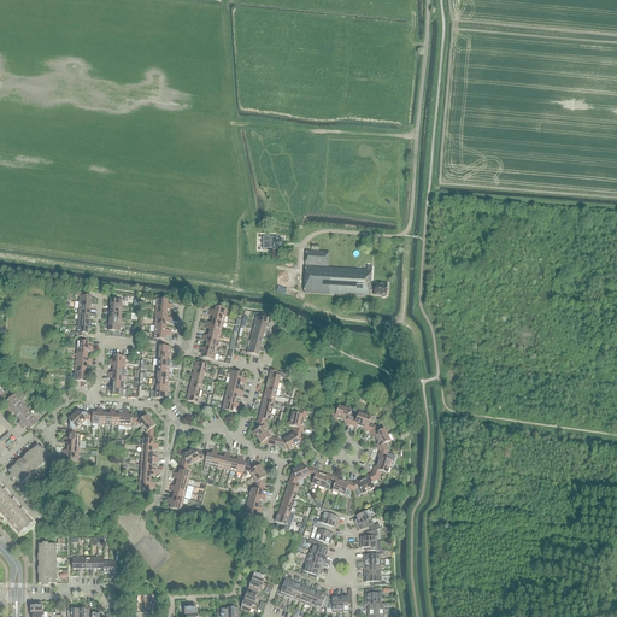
[(281,250),(281,239),(277,239),(277,238),(276,238),(276,239),(274,239),(274,238),(263,238),(263,248),(262,248),(262,250),(272,250),(281,250)]
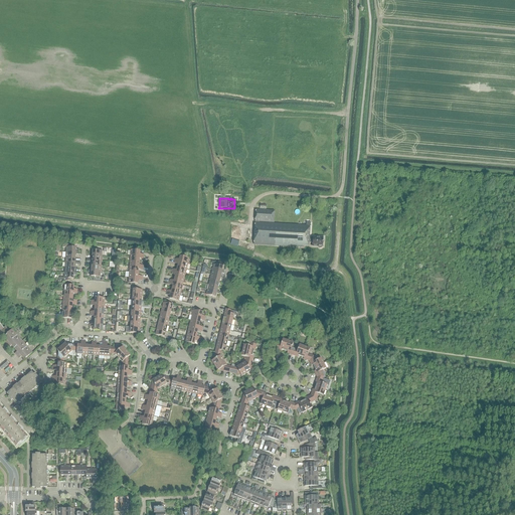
[(274,210),(254,210),(253,244),(303,246),(303,245),(307,245),(308,242),(311,242),(311,245),(319,246),(319,247),(321,247),(322,246),(322,239),(323,239),(323,237),(313,237),(313,238),(310,238),(310,222),(306,222),(306,225),(273,224),(274,210)]
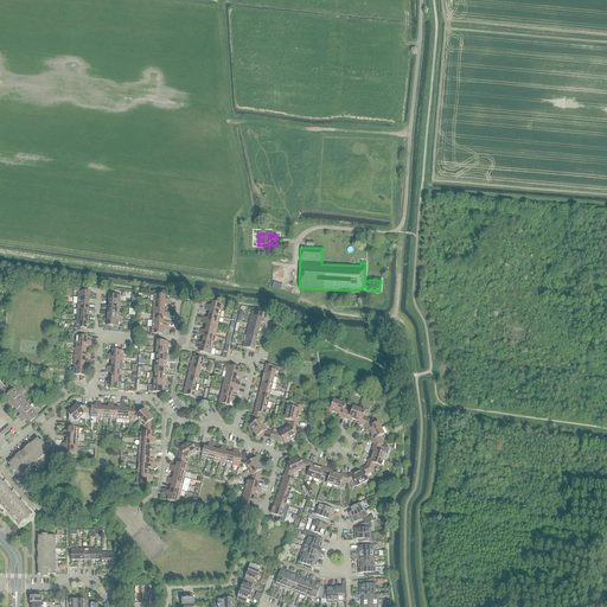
[(209,314),(219,318),(221,311),(205,307),(205,311),(210,312),(209,314)]
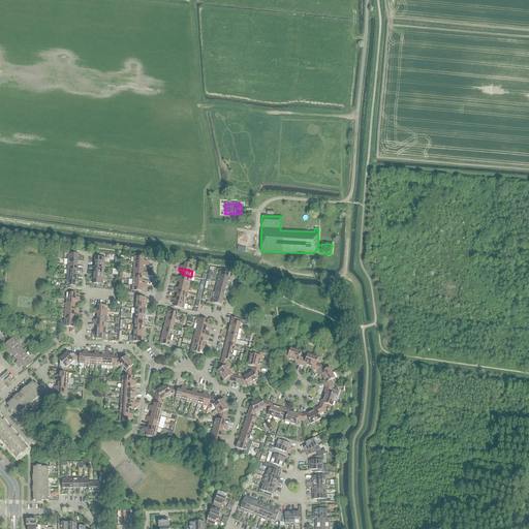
[(219,272),(218,277),(227,279),(227,278),(229,271),(224,269),(223,273),(219,272)]
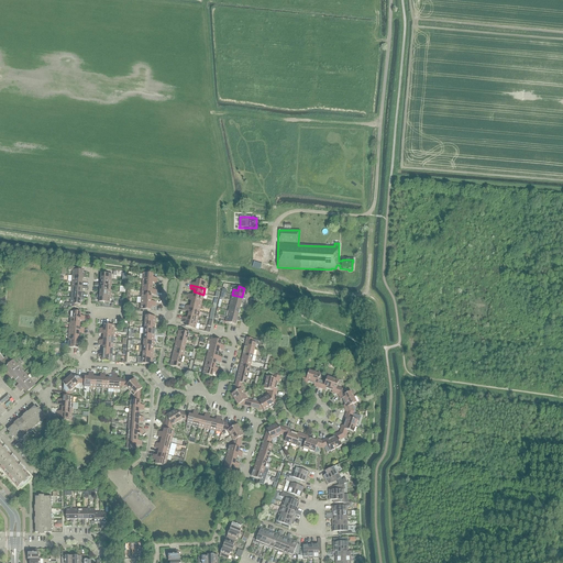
[(190,304),(201,306),(202,300),(188,297),(187,299),(191,300),(190,304)]
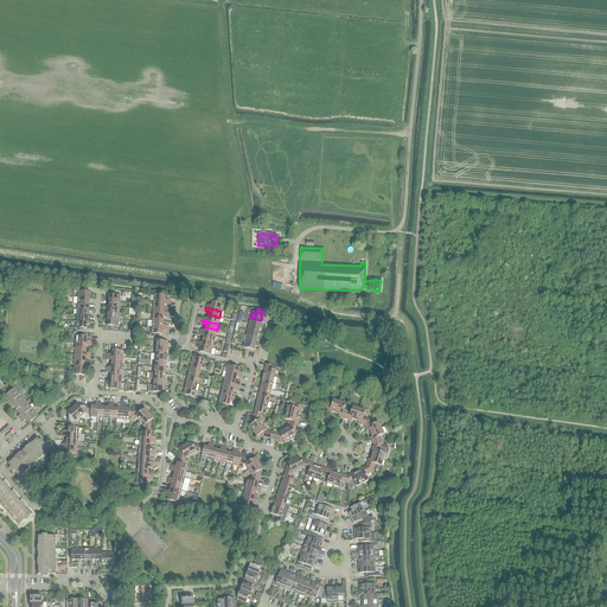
[(87,328),(87,324),(87,323),(76,321),(75,327),(70,326),(70,331),(69,331),(69,332),(74,333),(74,331),(84,332),(84,328),(87,328)]
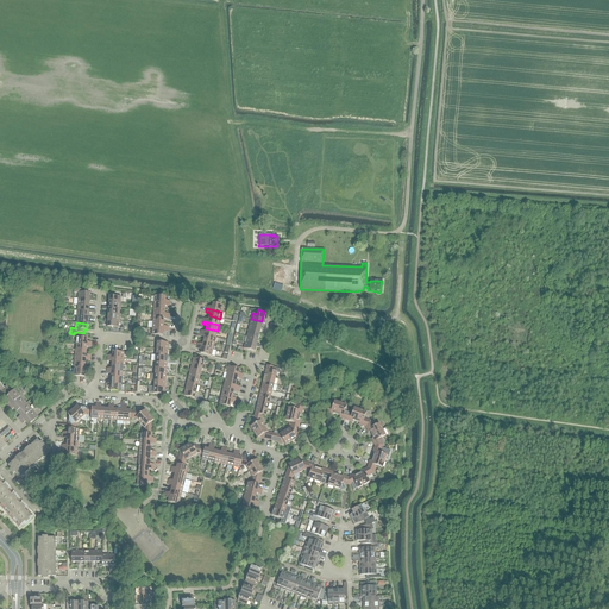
[(203,340),(214,344),(215,337),(200,333),(200,337),(205,338),(203,340)]
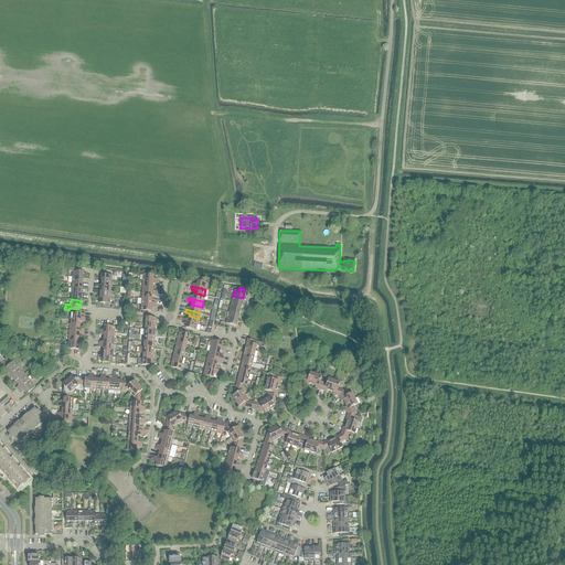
[(228,312),(227,318),(237,320),(237,322),(241,322),(241,320),(237,319),(238,315),(228,312)]
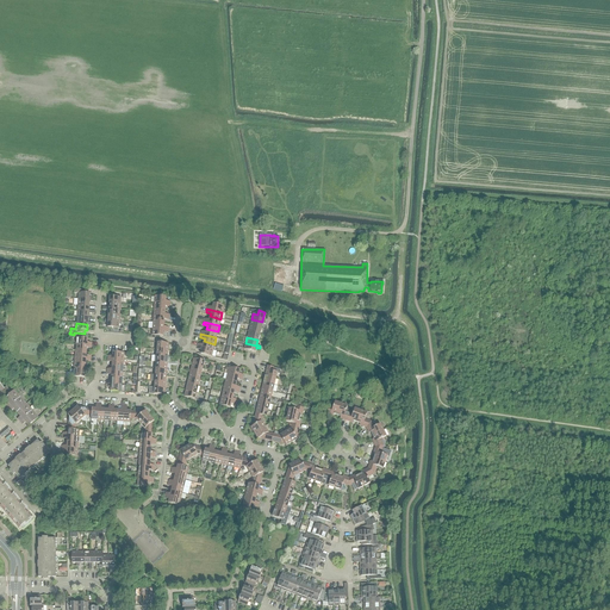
[(200,354),(211,356),(213,350),(198,347),(197,349),(201,350),(200,354)]
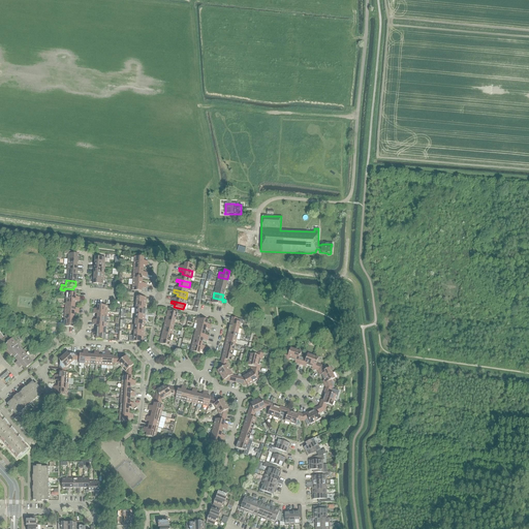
[(231,317),(229,327),(239,329),(240,323),(246,325),(247,321),(231,317)]
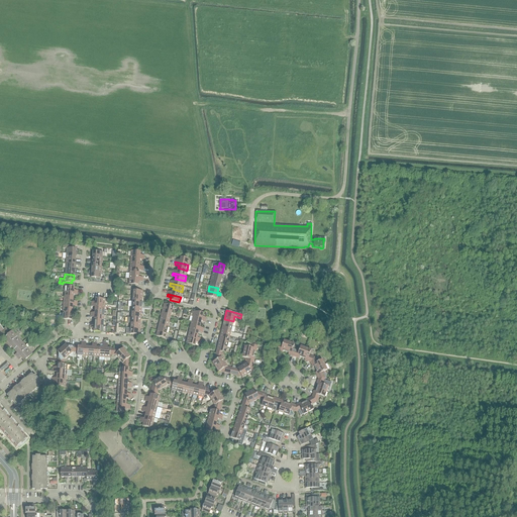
[(194,311),(192,317),(205,320),(206,318),(202,317),(203,314),(194,311)]
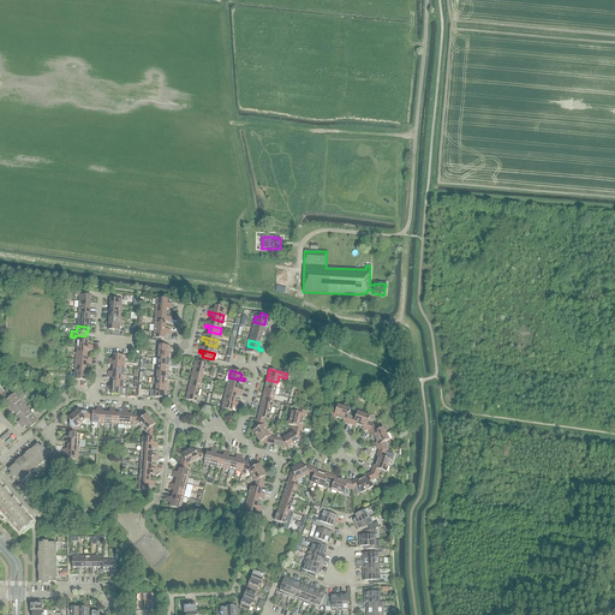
[(237,389),(238,386),(227,383),(226,389),(242,393),(242,390),(237,389)]
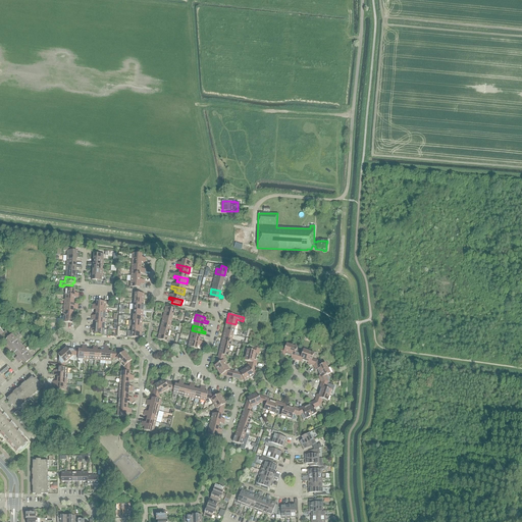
[(6,350),(17,341),(12,334),(10,336),(7,333),(3,337),(5,341),(4,342),(7,345),(4,347),(6,350)]
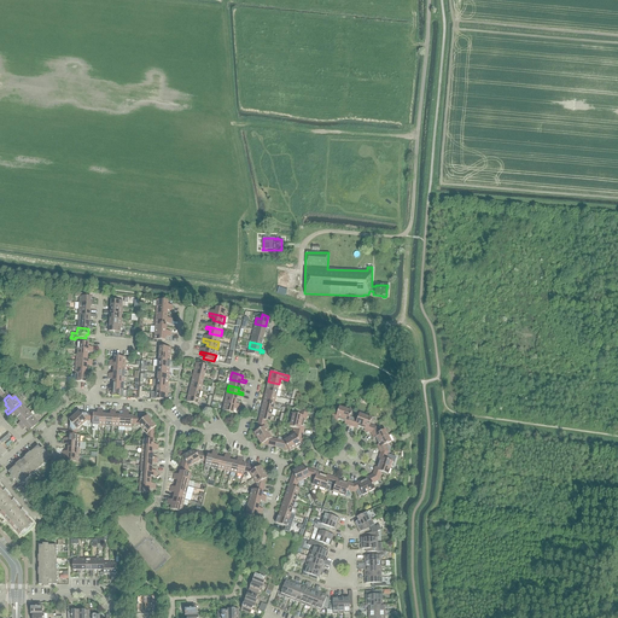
[(235,404),(237,401),(226,397),(223,404),(239,408),(240,406),(235,404)]
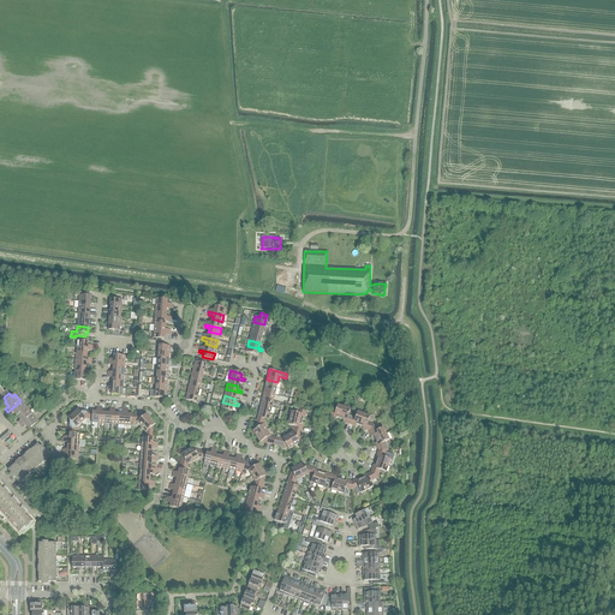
[(17,416),(27,408),(21,401),(7,412),(11,415),(13,412),(17,416)]
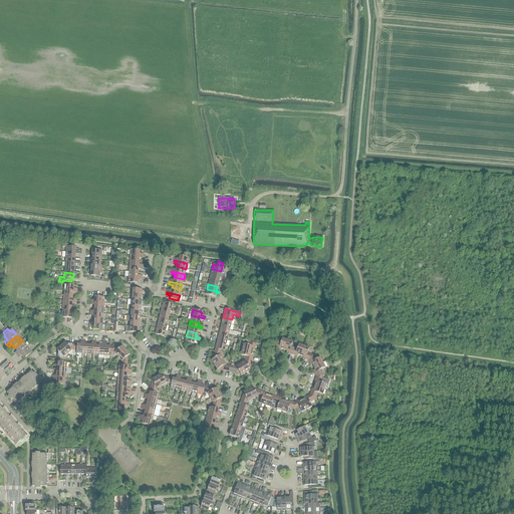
[(281,349),(284,350),(287,340),(282,338),(280,343),(277,342),(275,348),(280,350),(281,349)]
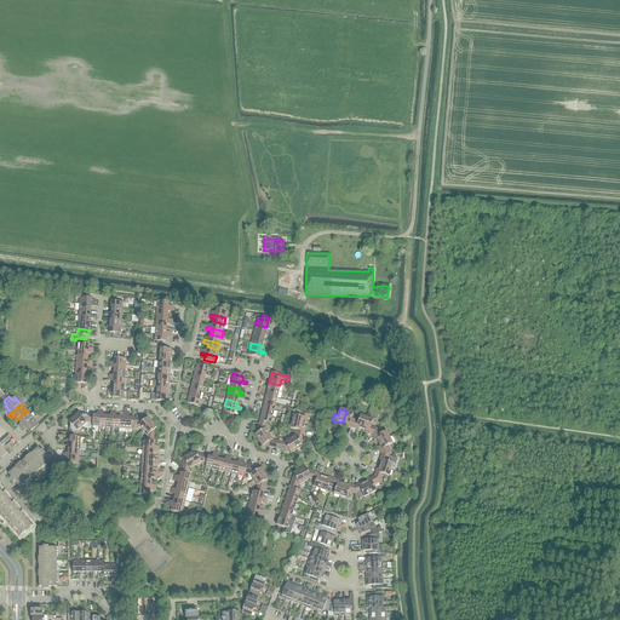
[(90,415),(89,423),(92,423),(92,426),(99,426),(101,411),(97,411),(97,415),(90,415)]
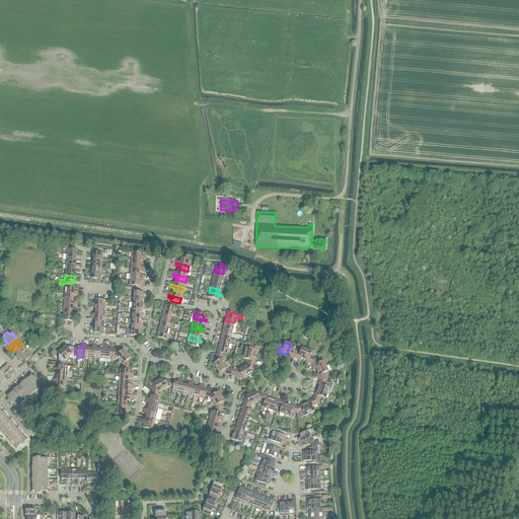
[(289,356),(294,358),(296,352),(293,351),(295,346),(290,344),(287,354),(289,355),(289,356)]
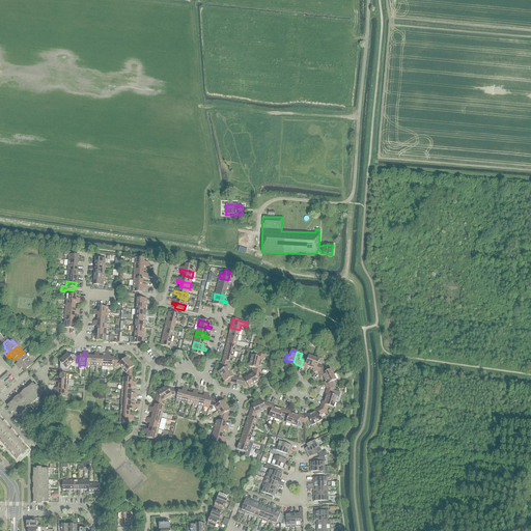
[(17,367),(27,358),(23,353),(15,359),(18,362),(15,365),(17,367)]
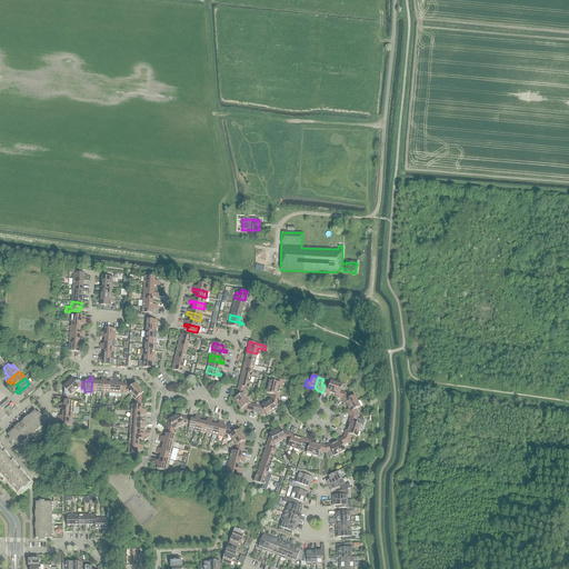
[(68,383),(75,391),(80,388),(81,388),(82,381),(77,380),(75,381),(72,379),(68,383)]
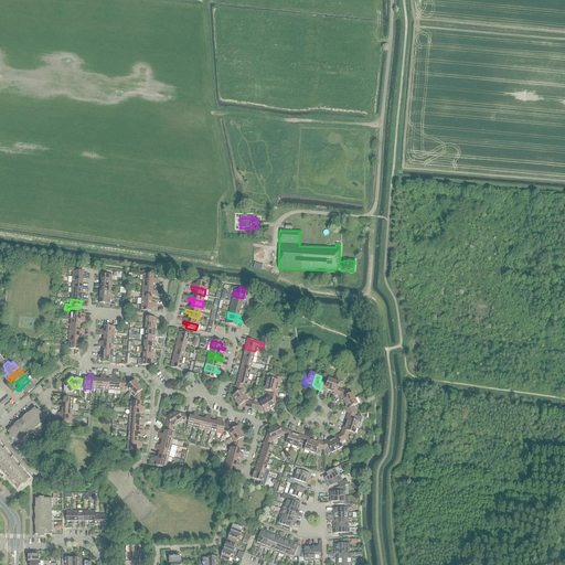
[(124,387),(124,381),(117,381),(118,376),(115,376),(114,391),(114,393),(120,394),(120,391),(120,387),(124,387)]
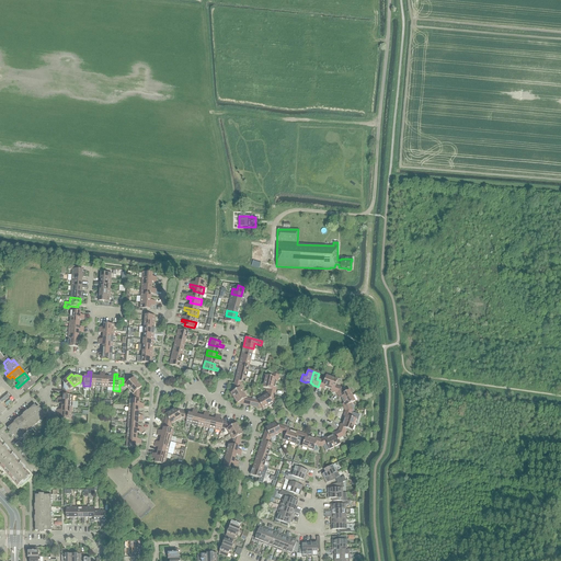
[(264,381),(275,385),(276,381),(277,381),(279,376),(273,374),(272,377),(265,376),(264,381)]
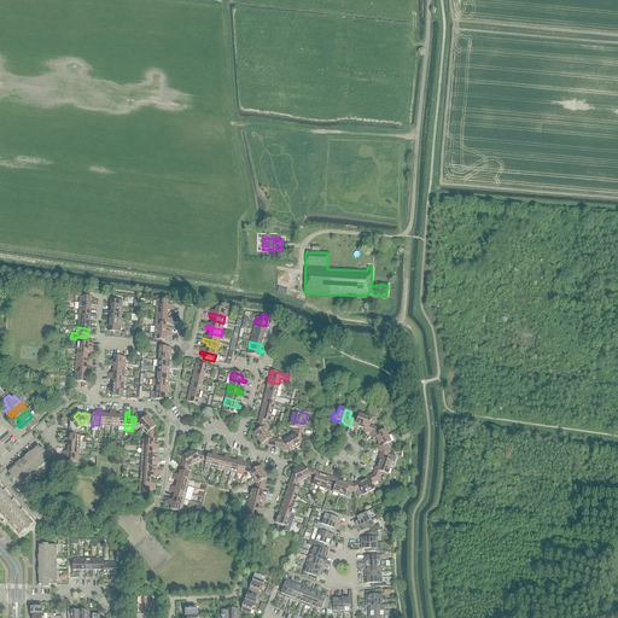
[(260,413),(257,424),(264,425),(266,421),(269,423),(272,415),(260,413)]
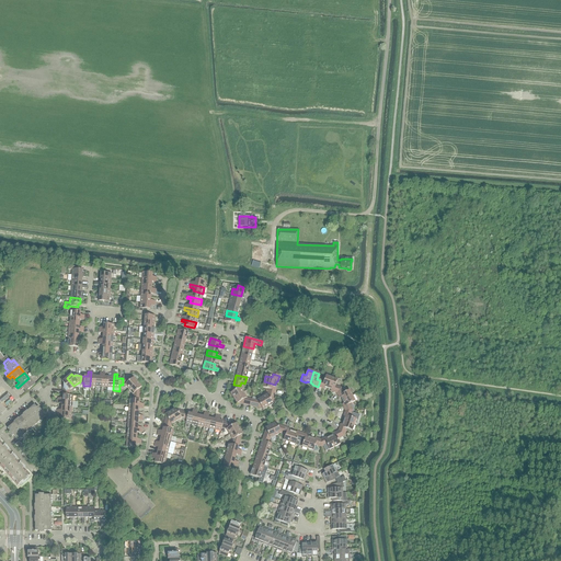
[(324,388),(328,389),(331,378),(325,376),(323,381),(320,380),(318,387),(324,389),(324,388)]
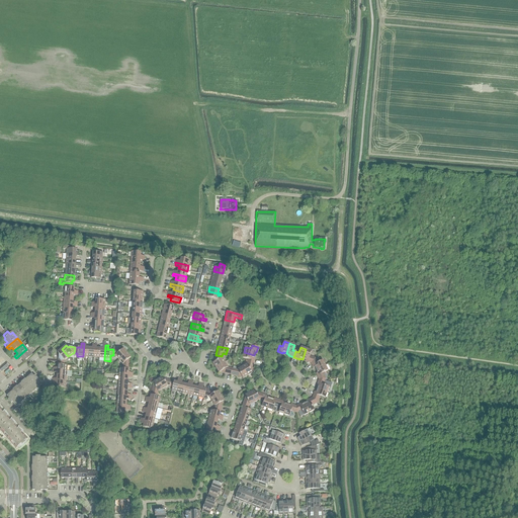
[(26,349),(16,358),(18,361),(21,358),(24,362),(32,355),(26,349)]
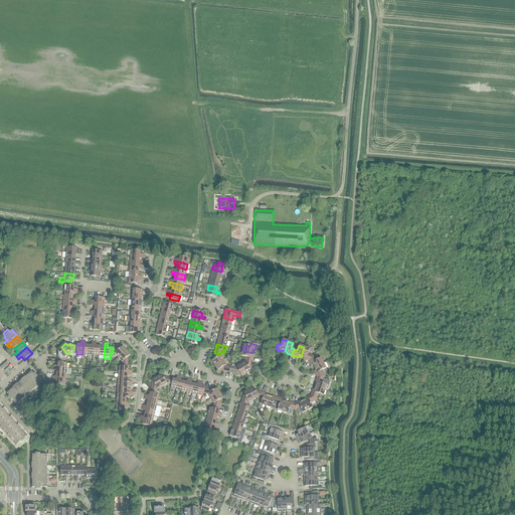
[(57,359),(63,360),(63,358),(67,354),(61,347),(56,350),(59,353),(57,354),(57,359)]
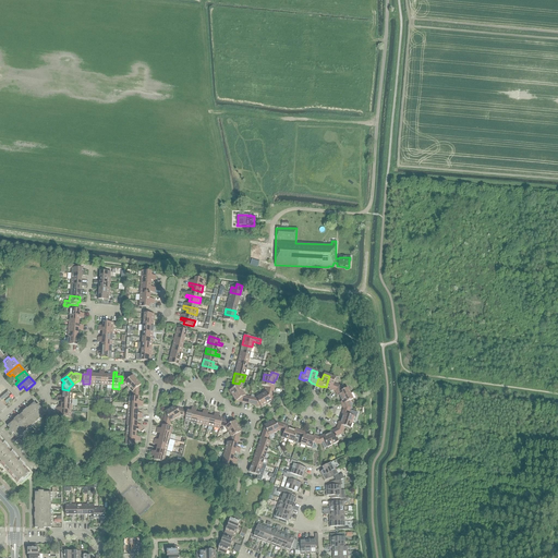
[(128,388),(136,380),(132,376),(130,378),(129,377),(122,376),(122,383),(124,384),(128,388)]
